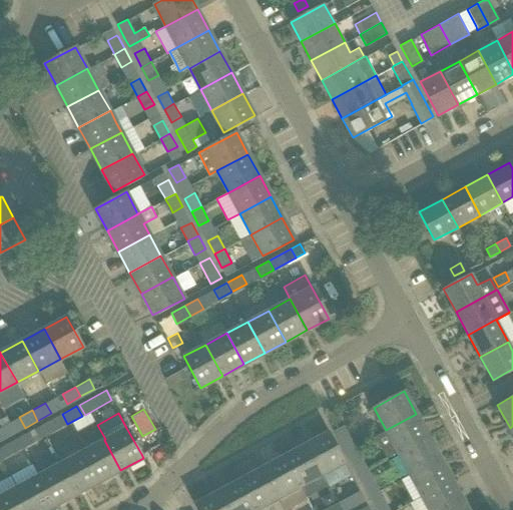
[(62,414),(49,421),(54,431),(55,430),(67,424),(62,414)]
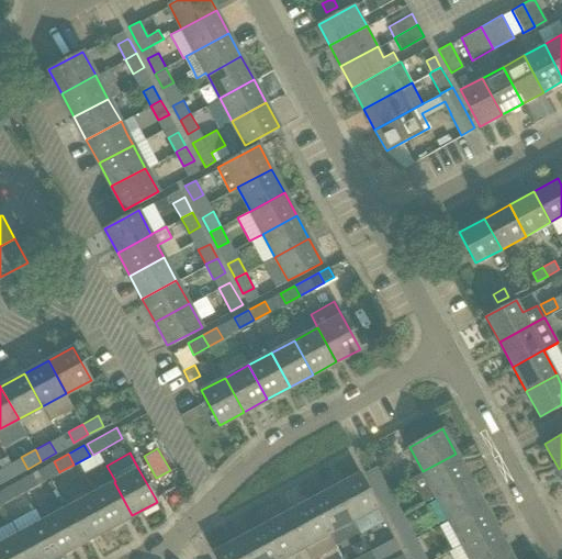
[(423,471),(409,478),(423,502),(436,495),(469,477),(456,454),(423,471)]
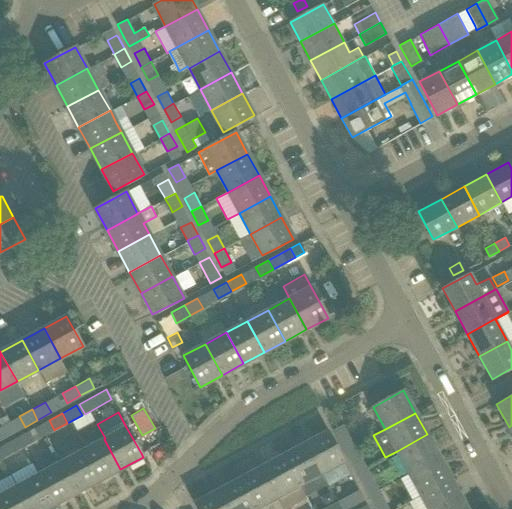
[(0,426),(0,439),(16,431),(10,421),(0,426)]
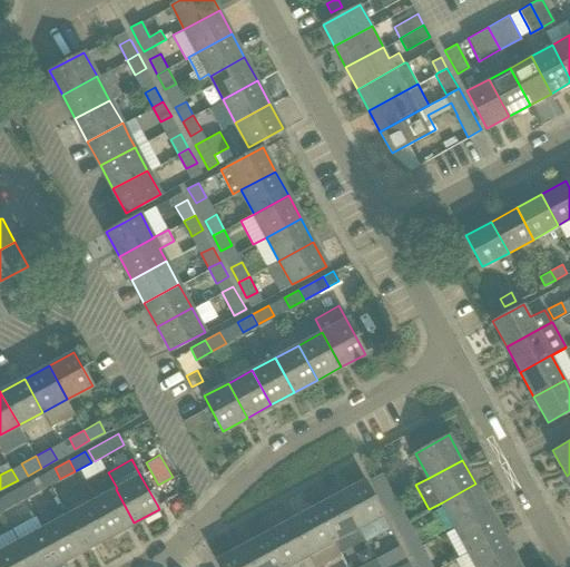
[(35,478),(20,486),(27,498),(41,490),(35,478)]
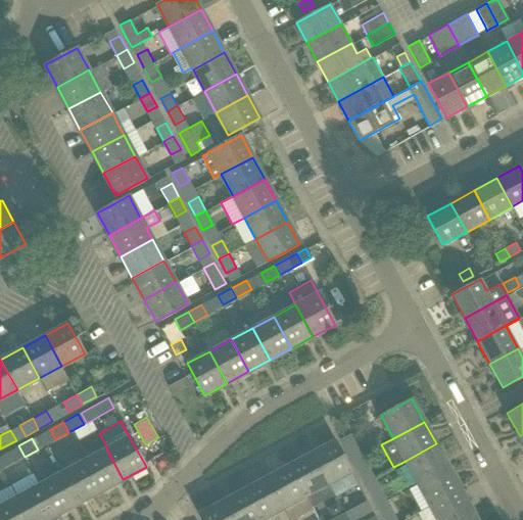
[(312,453),(328,483),(350,471),(344,458),(334,440),(312,453)]
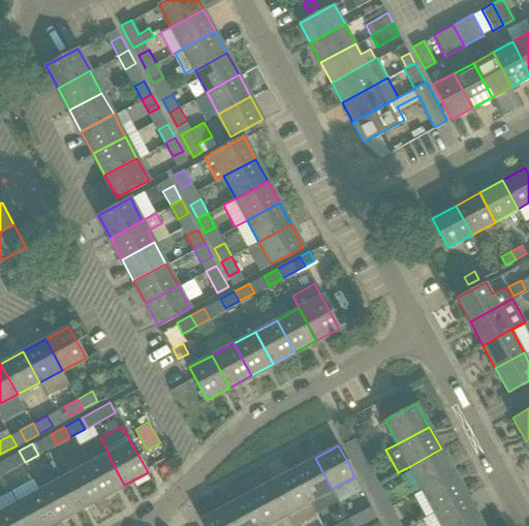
[(348,452),(356,466),(367,461),(359,446),(348,452)]
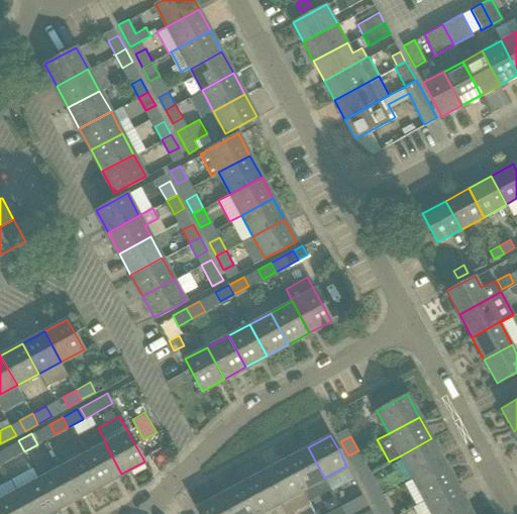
[(401,455),(412,478),(443,460),(431,438),(401,455)]
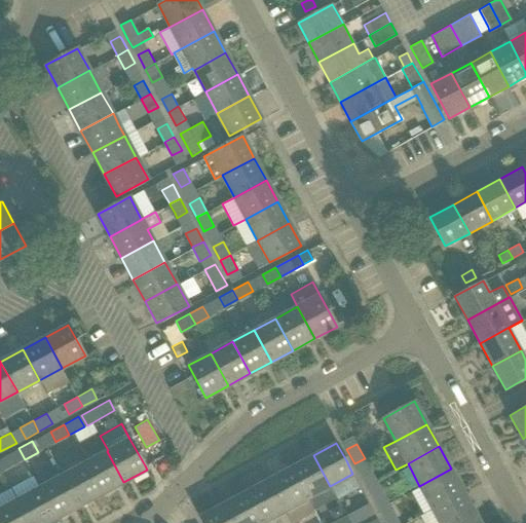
[(19,448),(5,455),(11,467),(25,459),(19,448)]
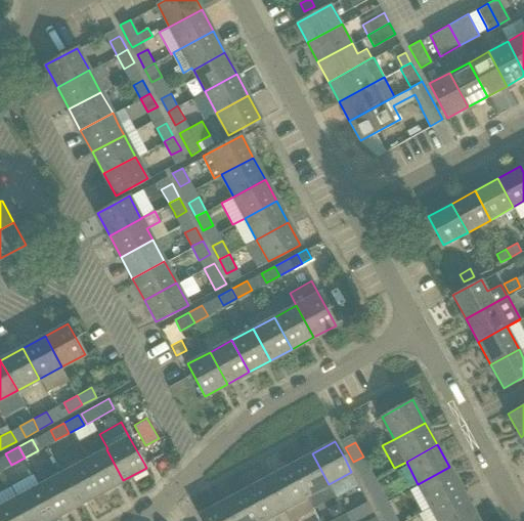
[(84,462),(100,491),(123,480),(106,449),(84,462)]
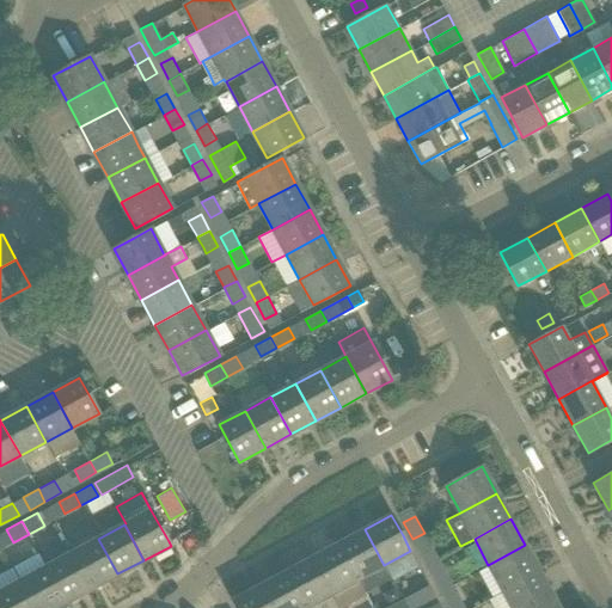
[(365,529),(338,544),(365,591),(375,585),(368,573),(384,565),(365,529)]
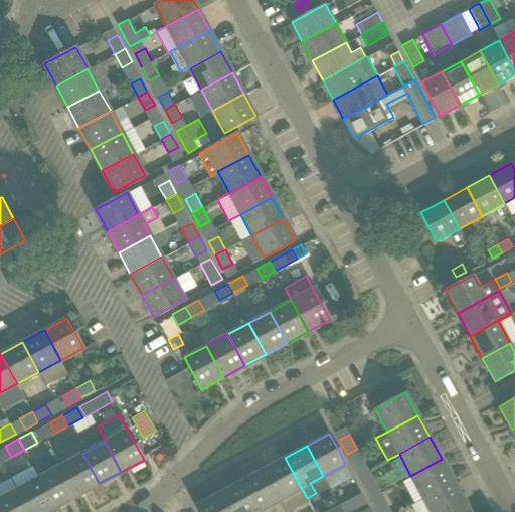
[(347,454),(354,467),(364,462),(357,449),(347,454)]
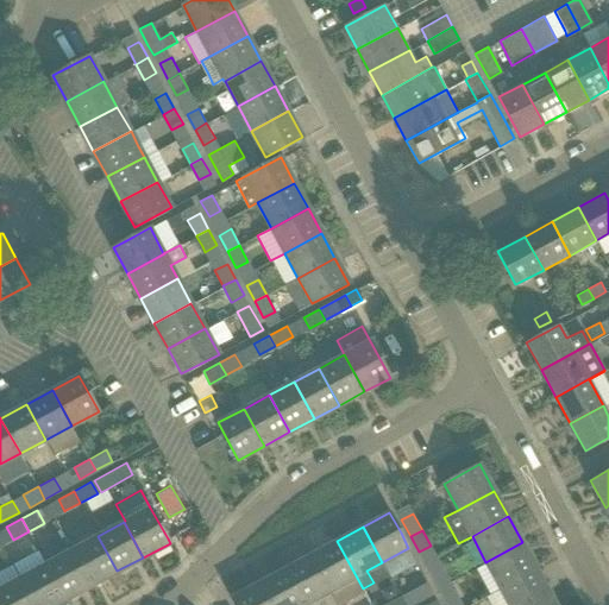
[(73,549),(92,585),(117,571),(98,536),(73,549)]
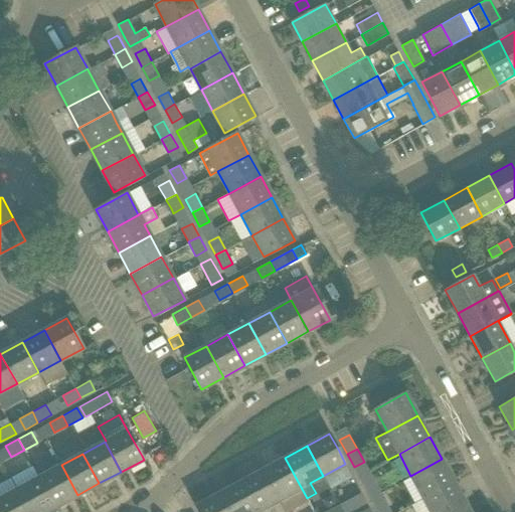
[(280,499),(287,511),(308,501),(307,498),(285,458),(263,470),(279,500),(280,499)]
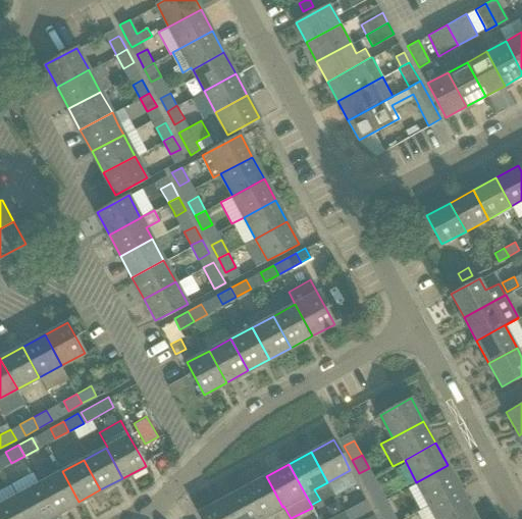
[(416,482),(428,504),(459,487),(448,465),(416,482)]
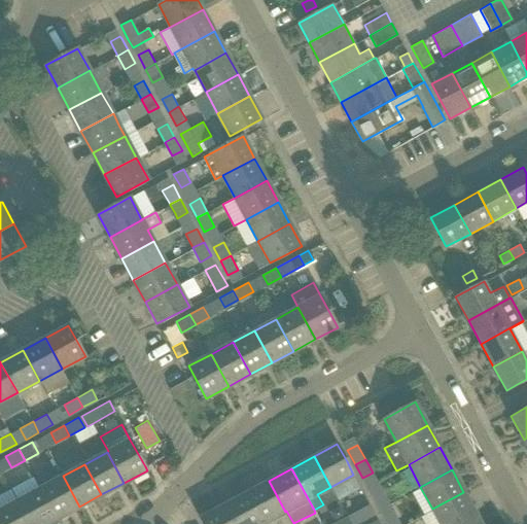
[(33,476),(10,488),(18,500),(30,523),(46,523),(57,519),(40,488),(33,476)]
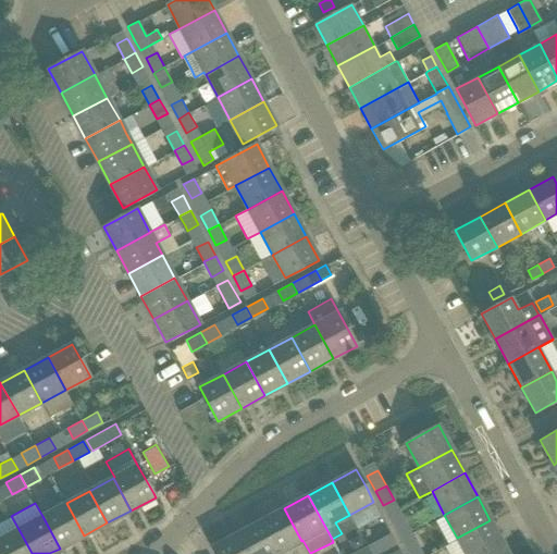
[(42,516),(60,549),(84,536),(66,503),(42,516)]
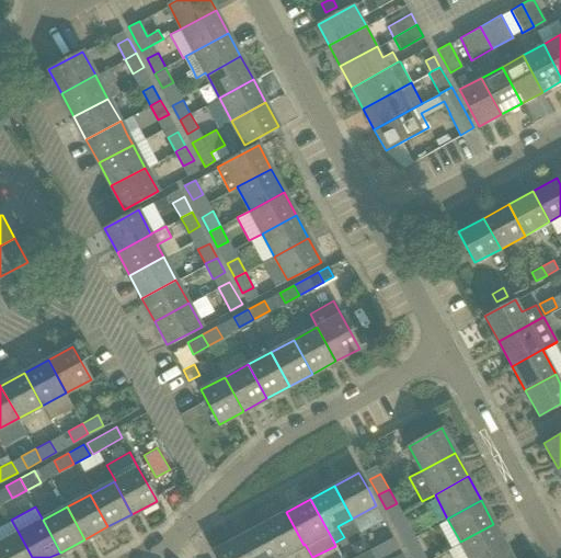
[(263,525),(281,557),(304,545),(286,512),(263,525)]
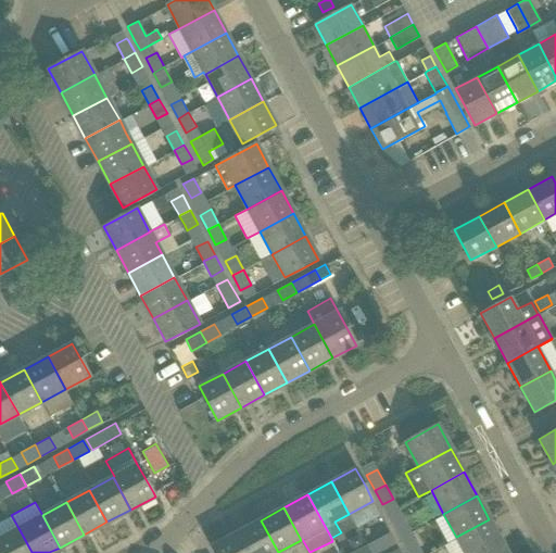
[(393,523),(401,537),(412,531),(403,517),(393,523)]
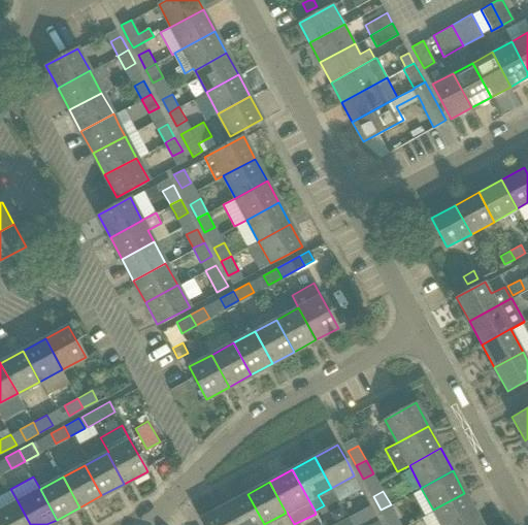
[(433,510),(441,524),(458,524),(476,516),(464,493),(433,510)]
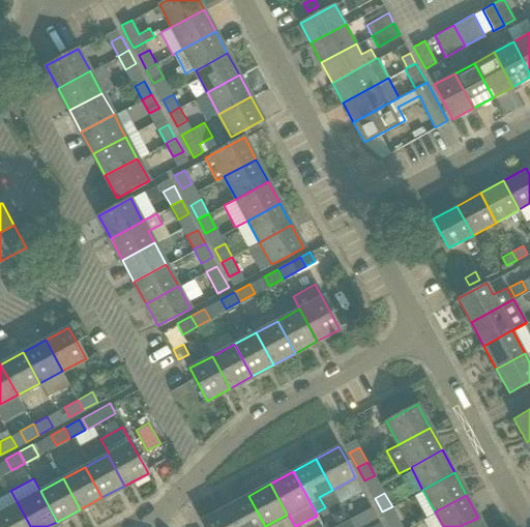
[(226,507),(235,526),(263,526),(265,526),(248,496),(226,507)]
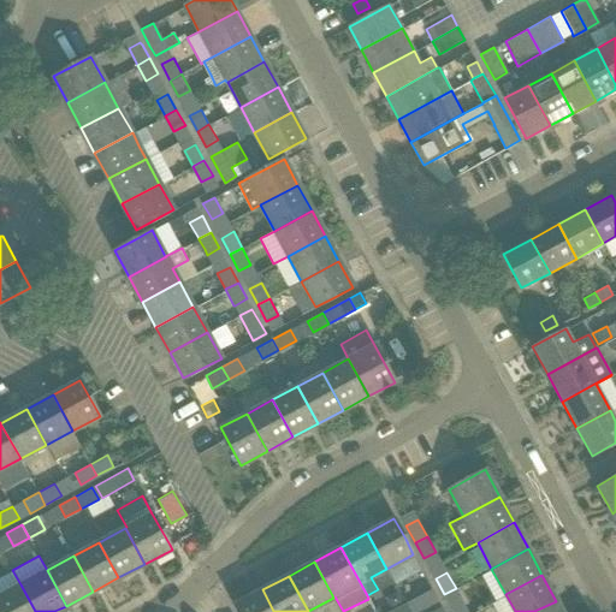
[(0,595),(0,610),(1,611),(35,611),(21,584),(0,595)]
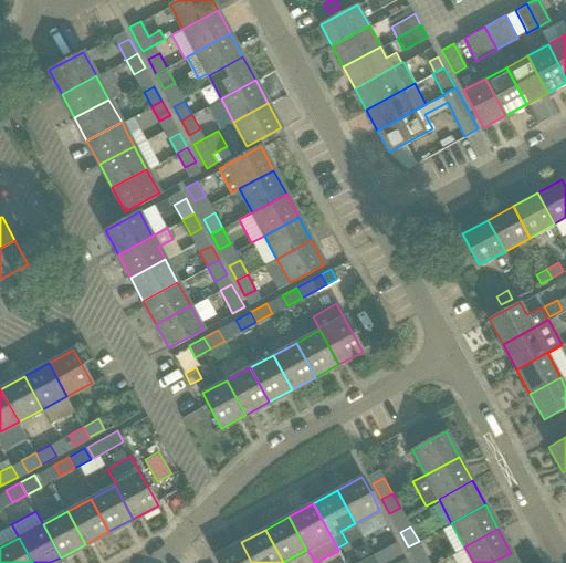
[(408,546),(416,562),(427,555),(419,541),(408,546)]
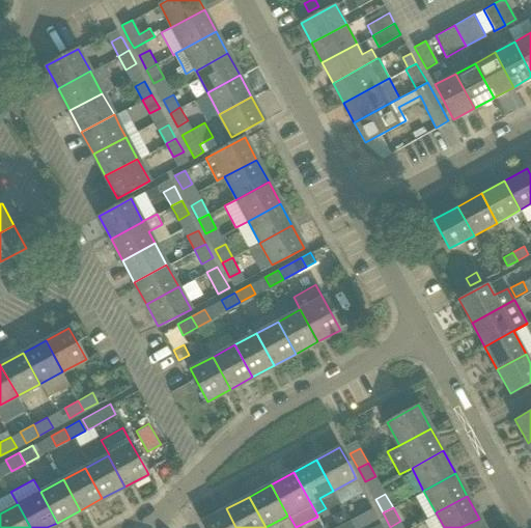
[(205,527),(235,527),(226,508),(202,521),(205,527)]
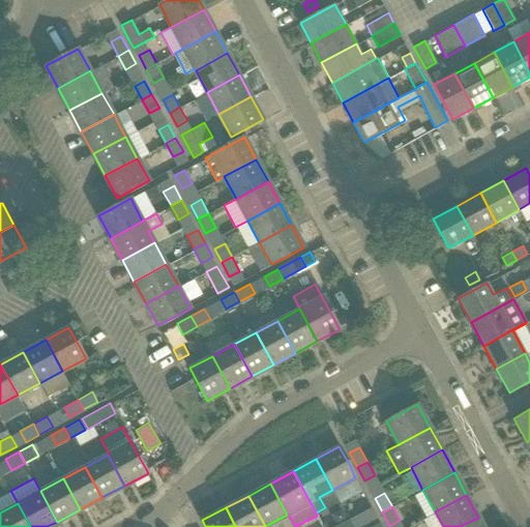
[(342,507),(331,514),(336,524),(347,519),(342,507)]
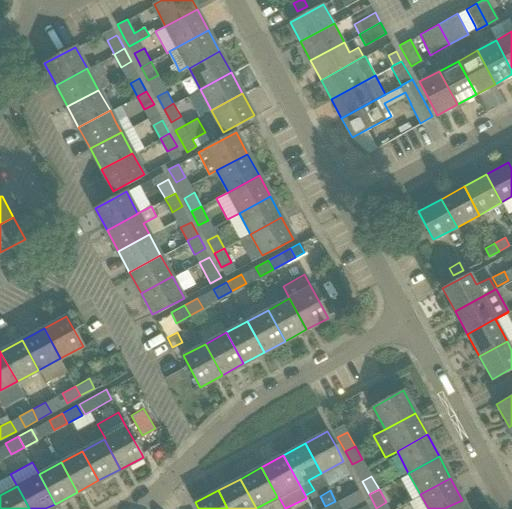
[(350,494),(336,501),(340,508),(346,508),(356,504),(350,494)]
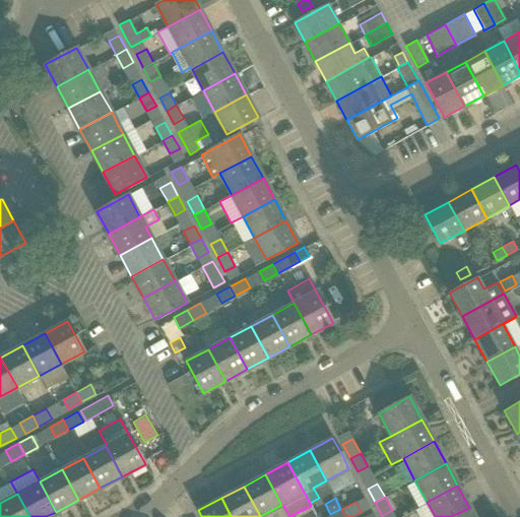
[(451,516),(474,516),(469,508),(451,516)]
